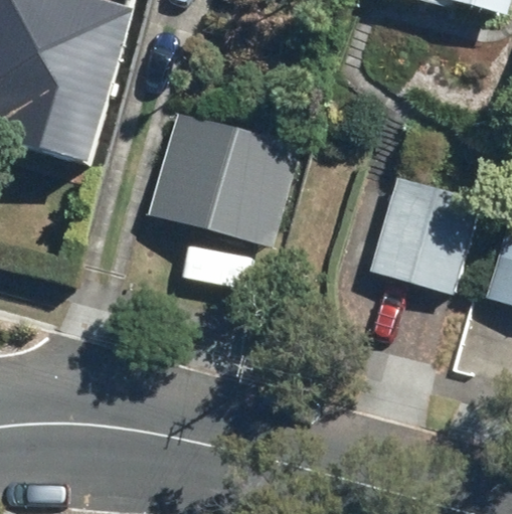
[(0,134),(84,161),(133,12),(96,0),(0,0),(0,134)]
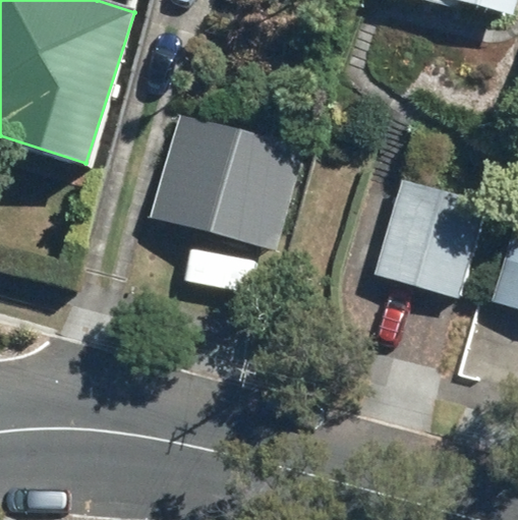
[(470,3),(517,16),(517,0),(424,0),(467,12),(470,3)]
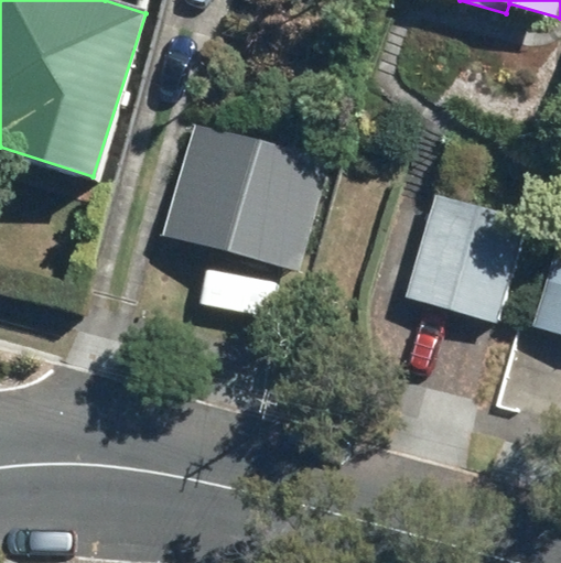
[(309,256),(332,170),(239,143),(215,229),(309,256)]
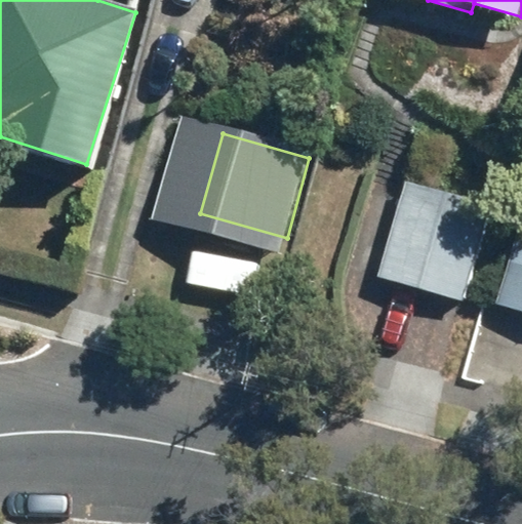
[(377,276),(462,301),(490,204),(405,179),(377,276)]
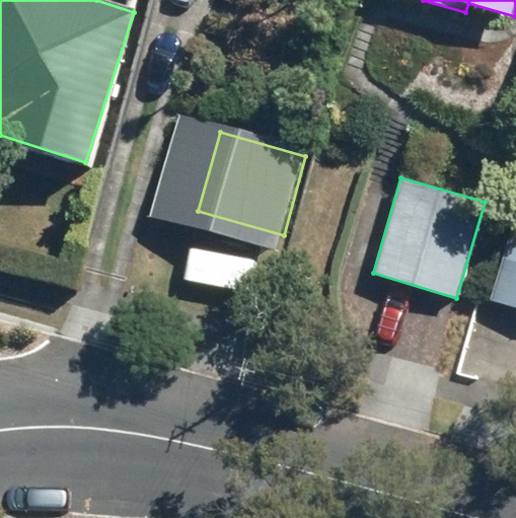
[(488,299),(515,307),(515,219),(512,218),(488,299)]
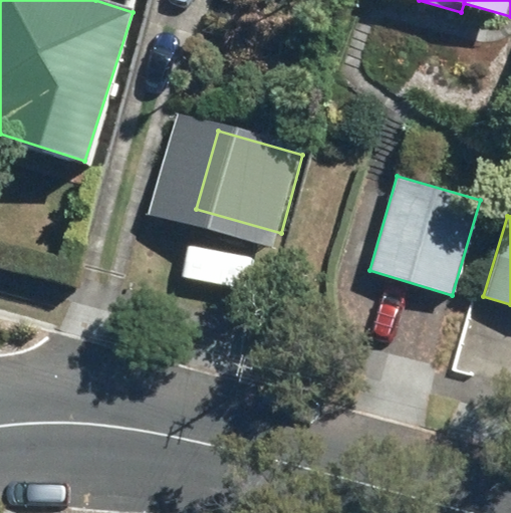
All buildings are outlined.
